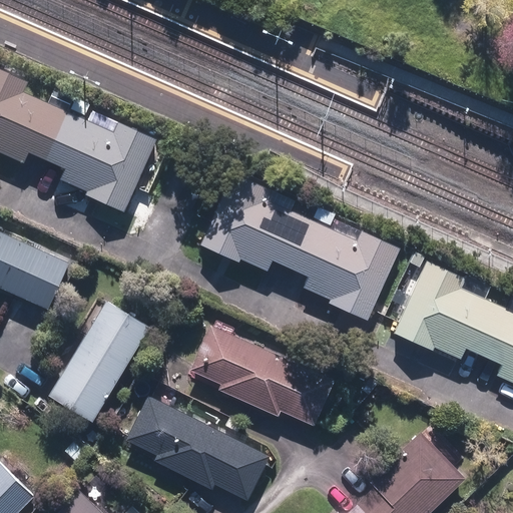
[(30,80),(0,66),(0,149),(26,161),(30,151),(39,155),(47,158),(68,109),(26,91),(30,80)]
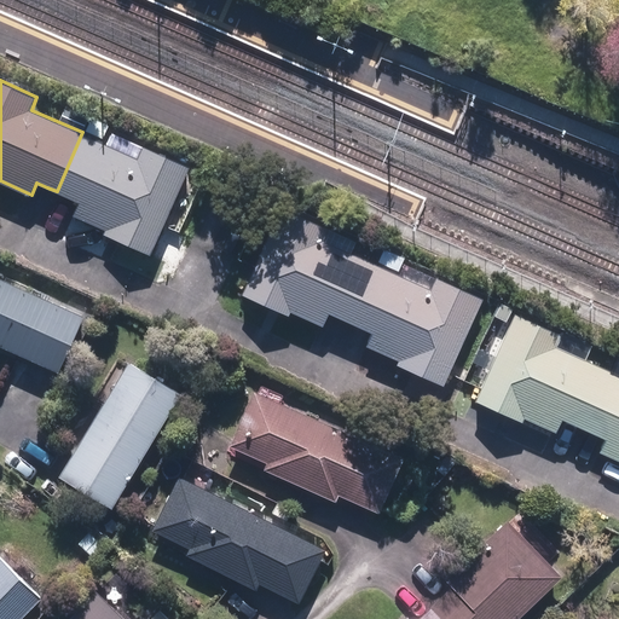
[(151,253),(189,167),(143,146),(138,156),(82,132),(57,191),(69,197),(80,202),(74,214),(106,229),(105,232),(151,253)]
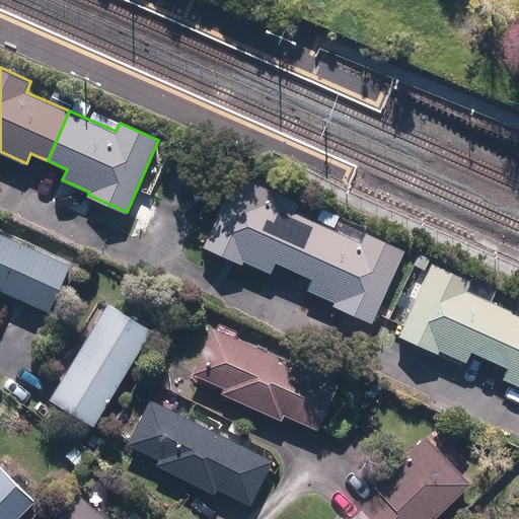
[(277,190),(235,172),(203,245),(243,264),(244,260),(272,272),(277,262),(284,266),(292,270),(314,220),(272,201),(277,190)]
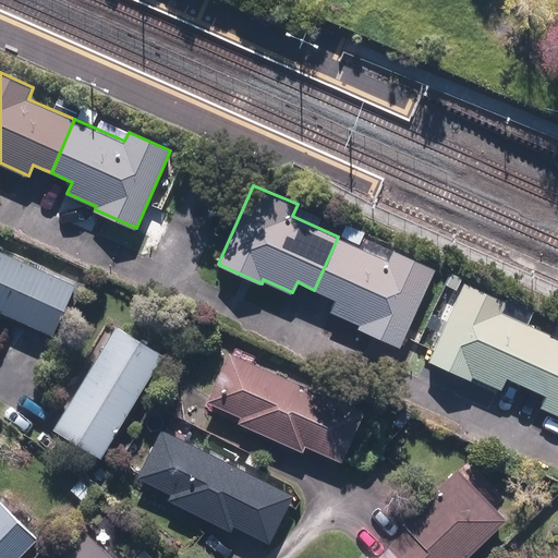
[(400,346),(434,269),(392,250),(388,259),(338,237),(314,290),(325,294),(336,299),(330,312),(360,325),(359,327),(400,346)]
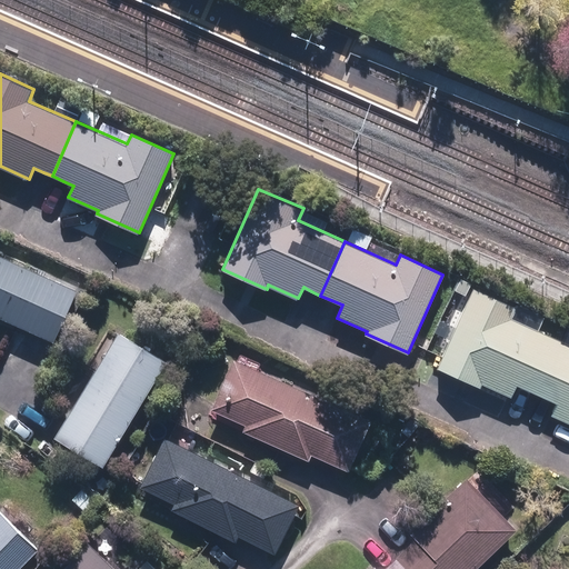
[(80,290),(0,253),(0,318),(36,335),(56,343),(80,290)]
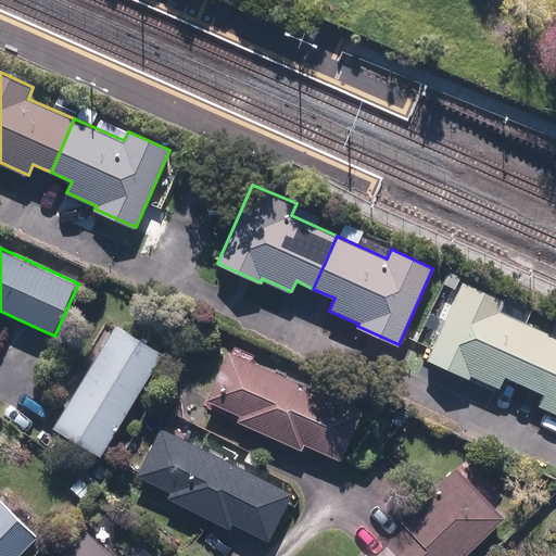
[(506,300),(462,280),(427,359),(470,378),(471,375),(501,387),(506,376),(516,380),(525,384),(547,330),(501,311),(506,300)]
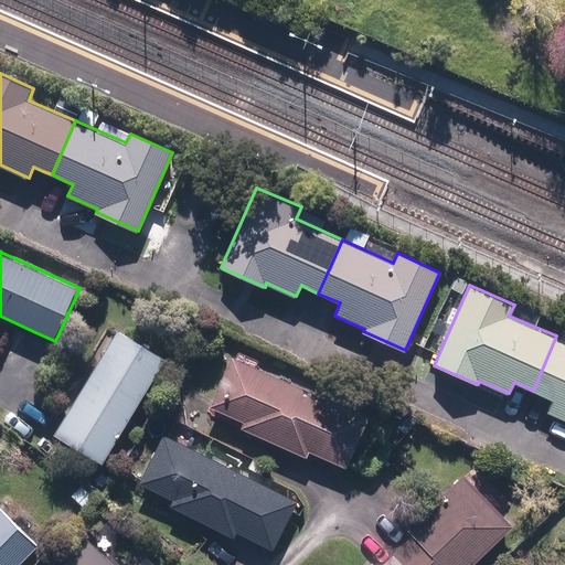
[(167,358),(119,329),(61,424),(53,435),(100,464),(167,358)]
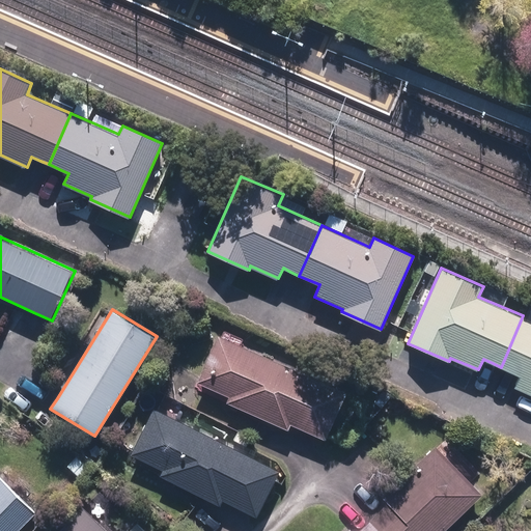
[(530,319),(523,315),(501,367),(507,371),(519,376),(513,387),(530,394),(530,319)]
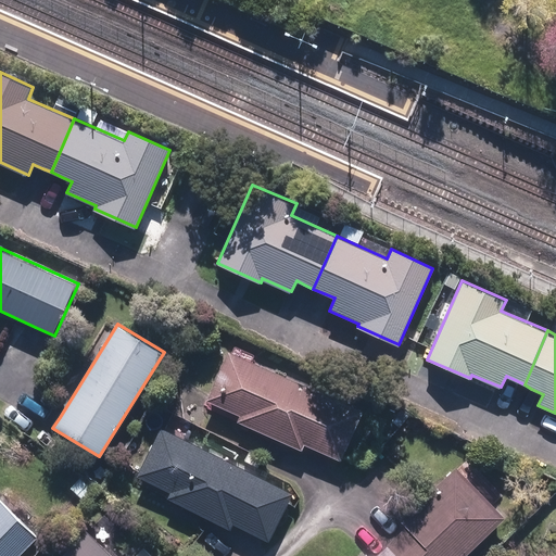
[(362,408),(226,350),(201,407),(314,456),(337,466),(362,408)]
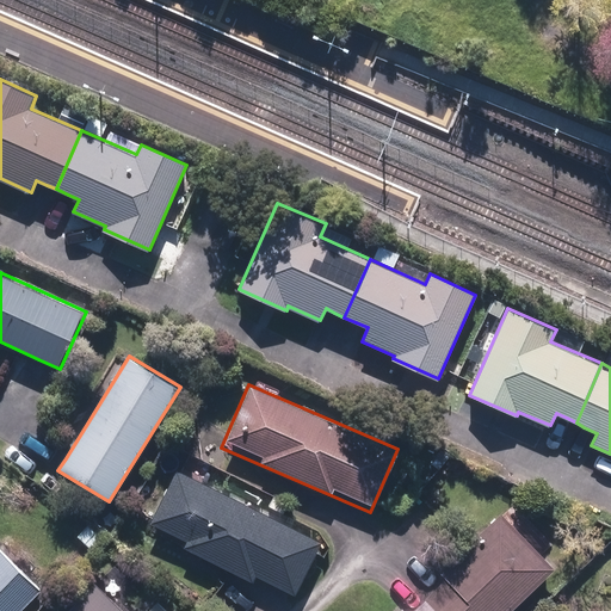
[(322,542),(177,469),(147,529),(263,587),(291,602),(322,542)]
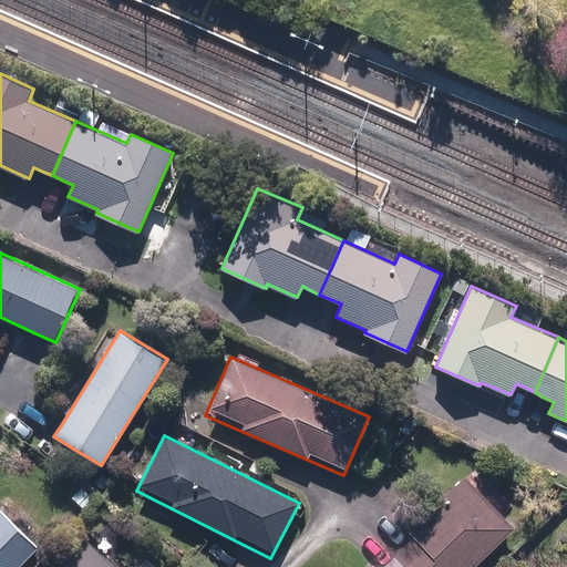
[(398,552),(394,555),(405,566),(473,566),(516,526),(465,473),(408,528),(414,535),(398,552)]
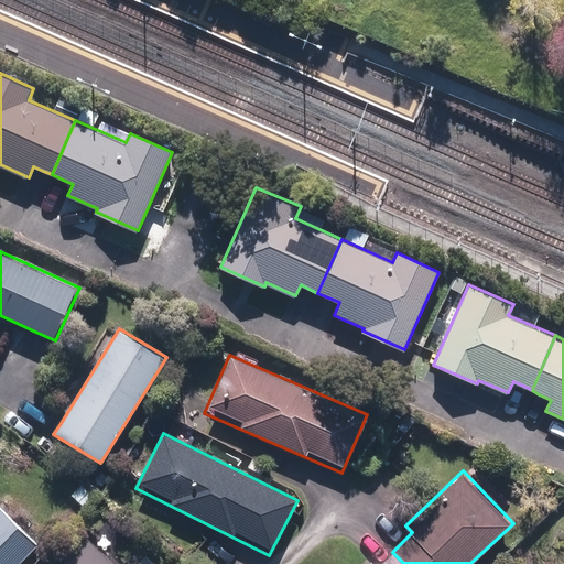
[(0,563),(18,563),(39,544),(0,503),(0,563)]
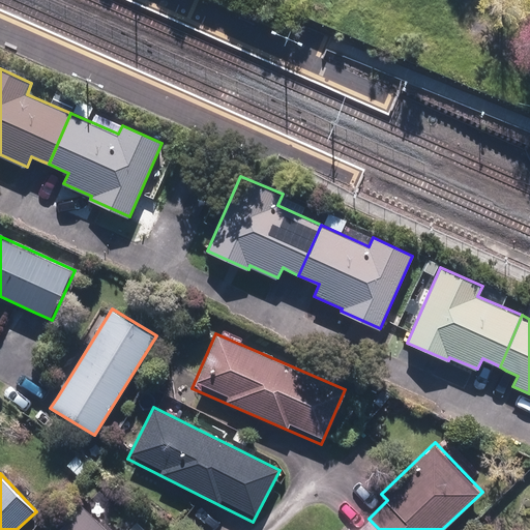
[(109,529),(84,504),(58,529),(109,529)]
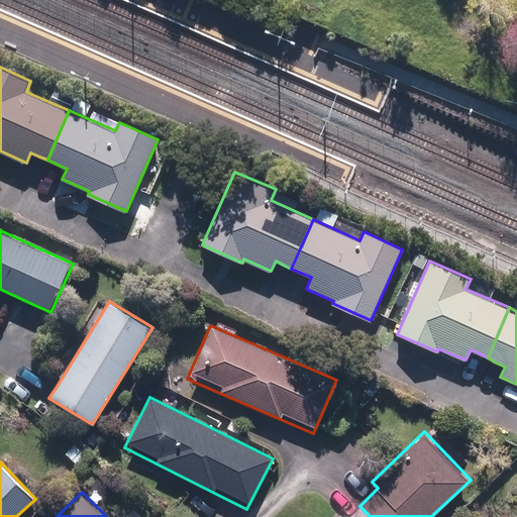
[(370,516),(359,506),(347,516),(343,516),(339,512),(333,516),(370,516)]
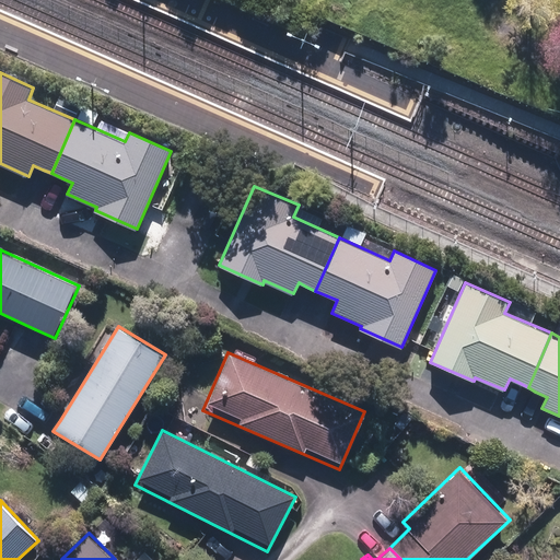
All buildings are outlined.
